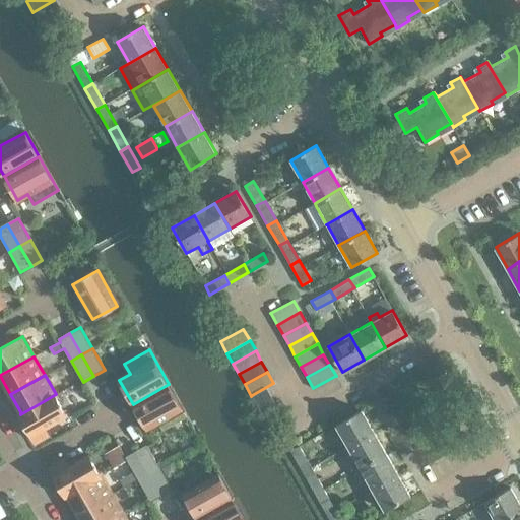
[(182,407),(169,384),(133,404),(146,428),(182,407)]
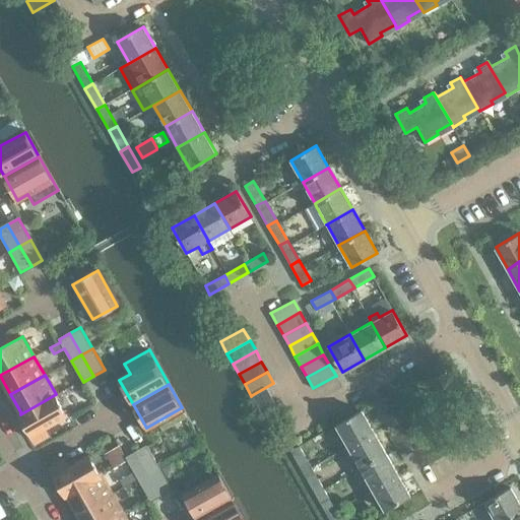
[(264,416),(278,408),(266,387),(252,395),(264,416)]
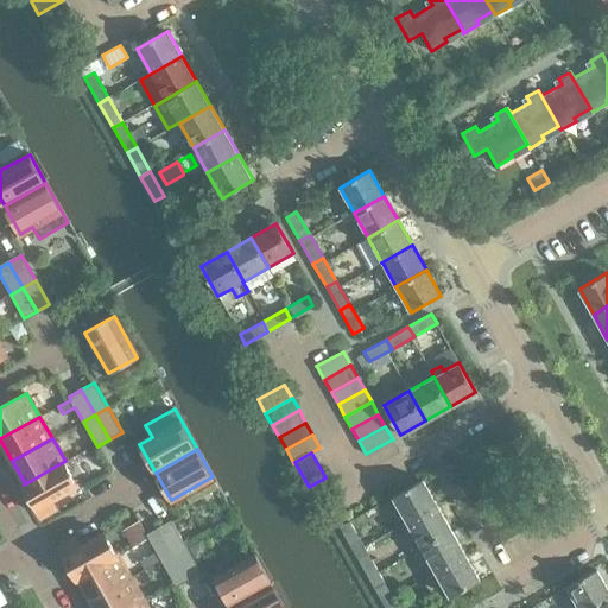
[(42,517),(57,508),(70,501),(65,492),(77,486),(64,463),(65,462),(65,461),(24,485),(42,517)]
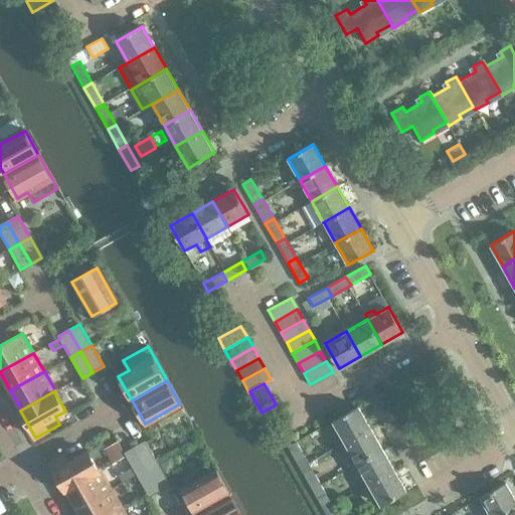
[(332,420),(333,421),(345,443),(370,427),(357,406),(332,420)]
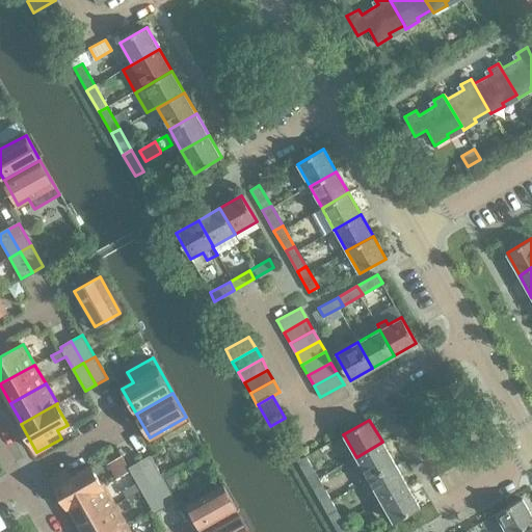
[(382,442),(356,457),(368,478),(394,463),(382,442)]
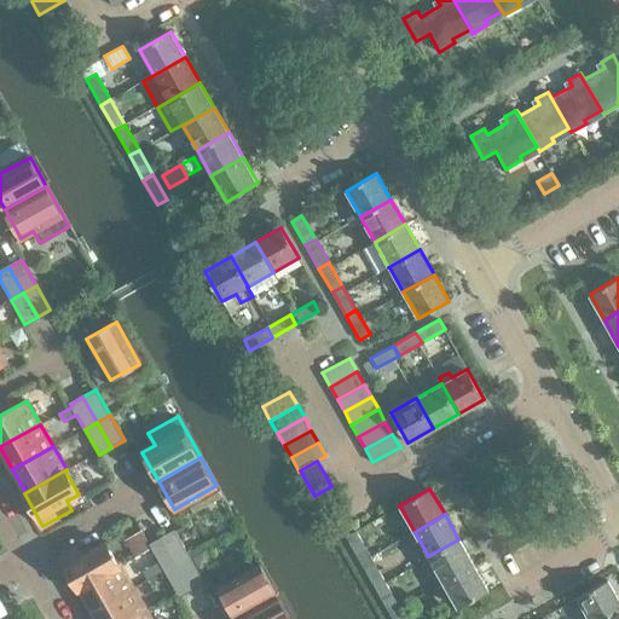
[(360,561),(370,555),(356,530),(346,536),(360,561)]
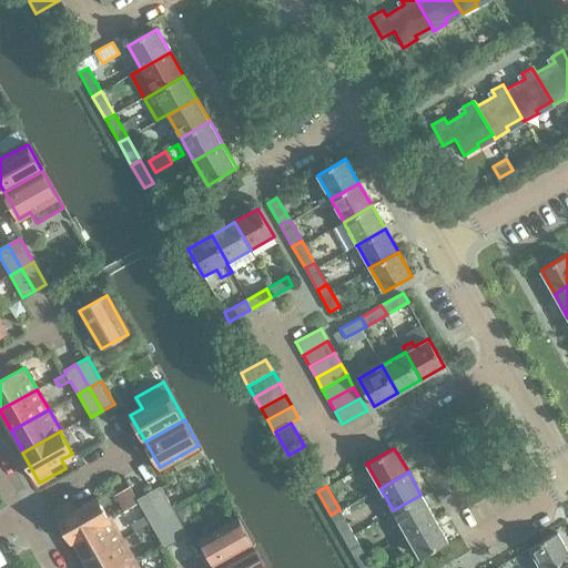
[(162,517),(174,510),(161,487),(150,494),(162,517)]
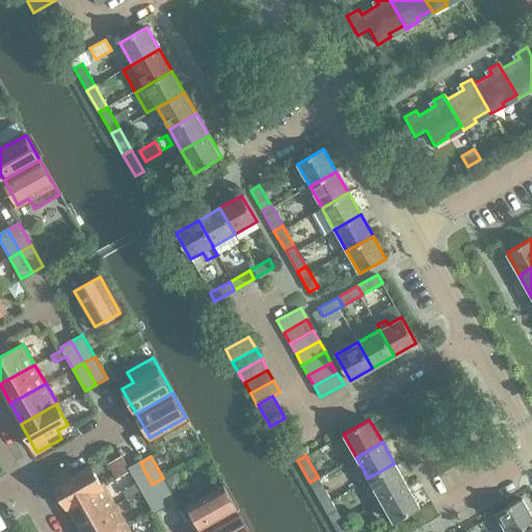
[(124,460),(110,468),(116,478),(129,471),(124,460)]
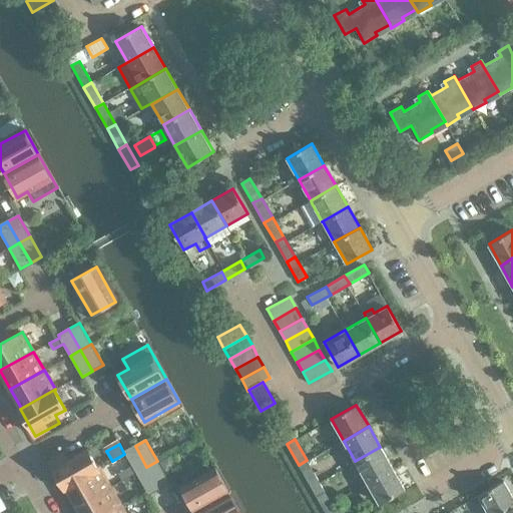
[(146,467),(135,446),(124,452),(136,473),(146,467)]
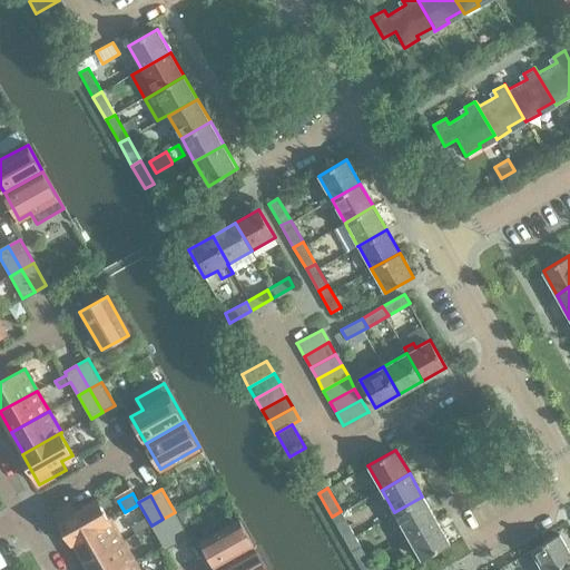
[(408,536),(435,520),(422,497),(394,512),(408,536)]
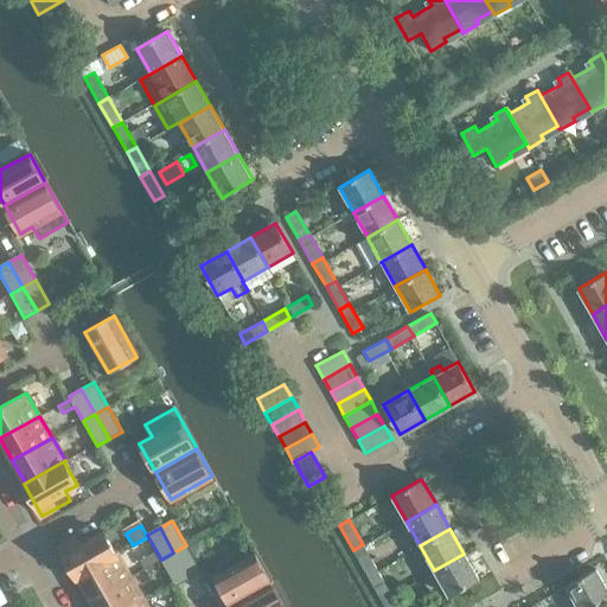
[(59,545),(77,577),(117,554),(116,554),(103,531),(80,545),(75,537),(59,545)]
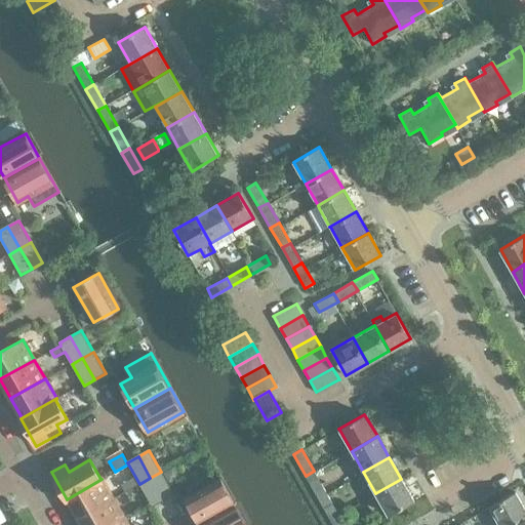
[(175,465),(161,472),(168,484),(183,477),(175,465)]
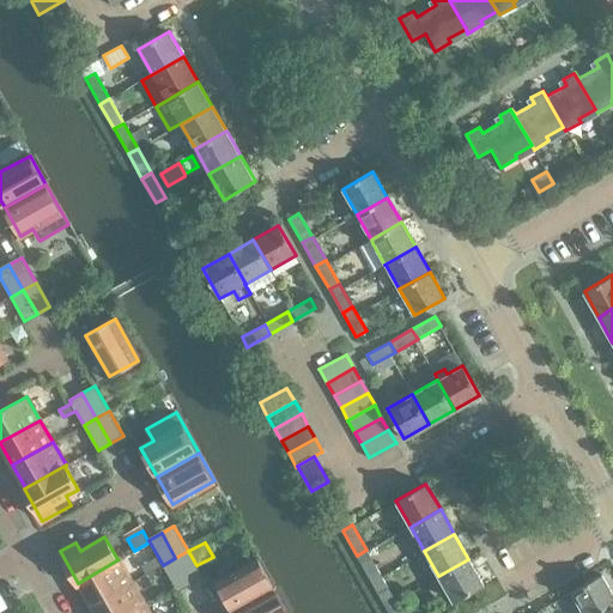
[(357,556),(371,581),(381,575),(366,550),(357,556)]
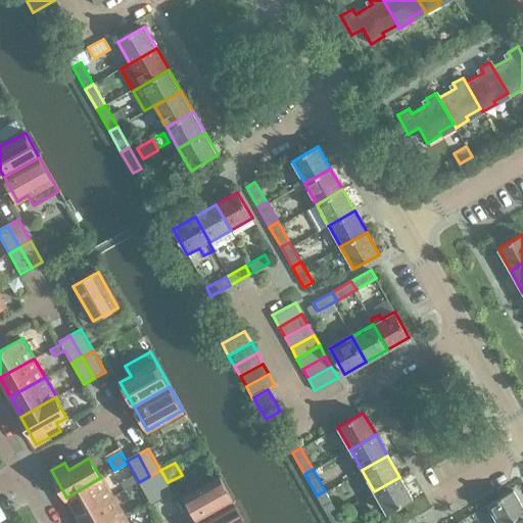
[(160,470),(149,476),(161,496),(173,491),(168,482),(160,470)]
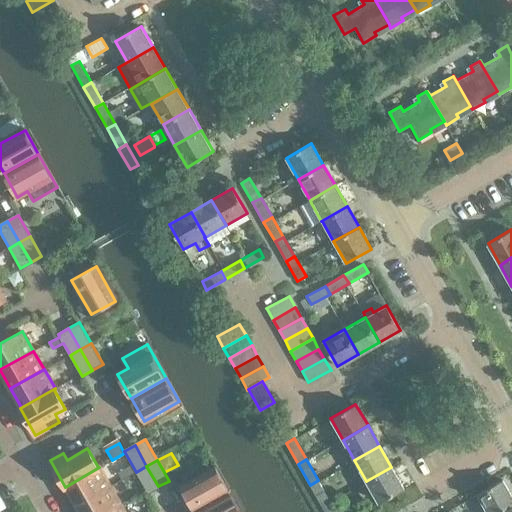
[(158,486),(146,466),(136,472),(148,492),(158,486)]
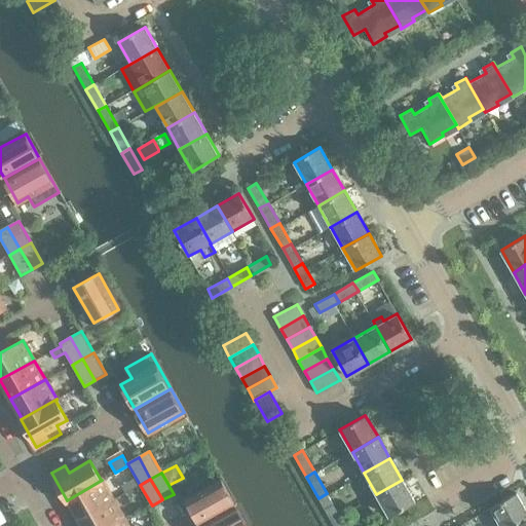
[(186,499),(199,524),(235,503),(222,479),(186,499)]
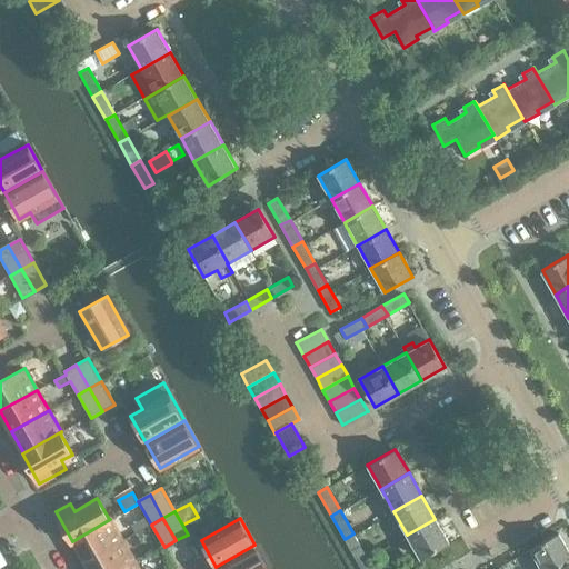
[(73,541),(86,561),(122,540),(110,519),(72,541),(72,542),(73,541)]
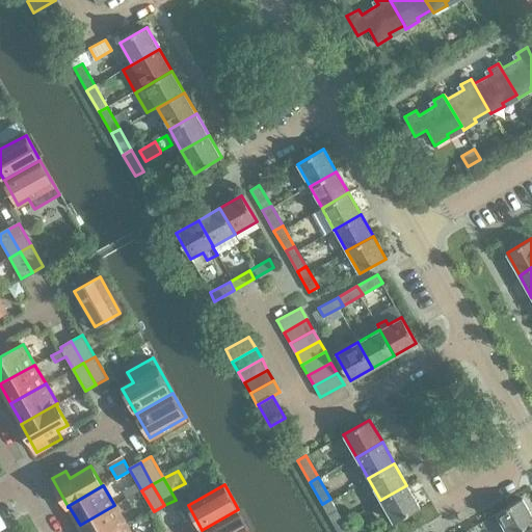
[(406,485),(380,500),(394,522),(419,507),(406,485)]
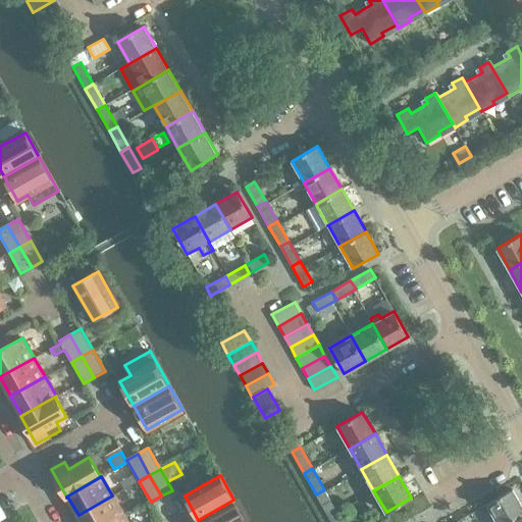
[(328,515),(336,511),(324,489),(316,494),(328,515)]
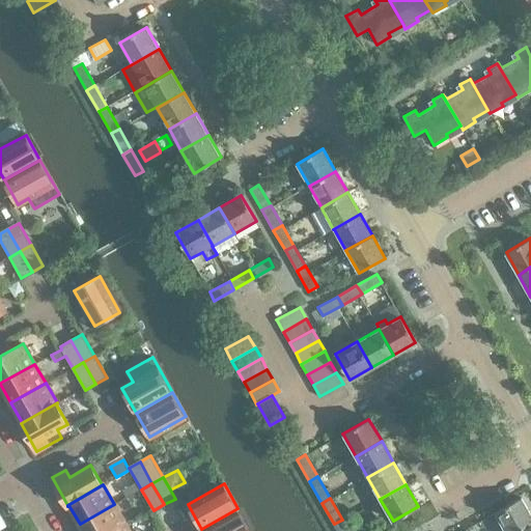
[(512,530),(530,521),(530,515),(521,498),(496,512),(506,530),(512,530)]
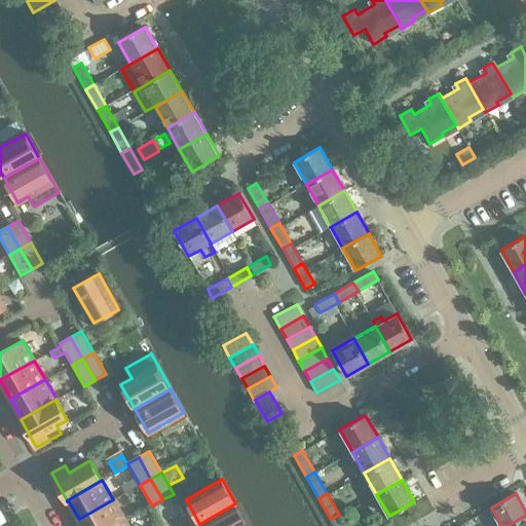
[(79,519),(82,525),(111,525),(124,519),(113,499),(79,519)]
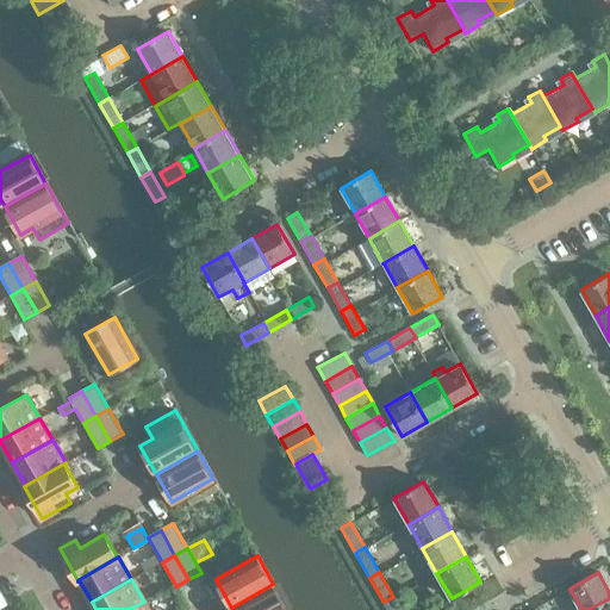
[(287,609),(273,584),(231,608),(232,609),(287,609)]
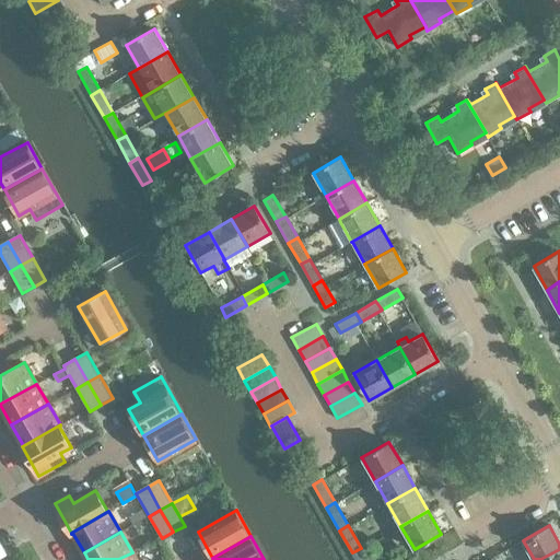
[(368,559),(361,548),(352,552),(356,559),(368,559)]
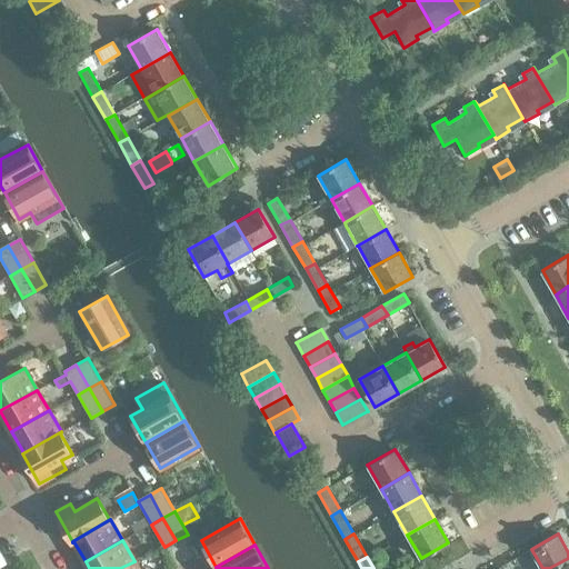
[(568,568),(568,558),(549,568),(568,568)]
